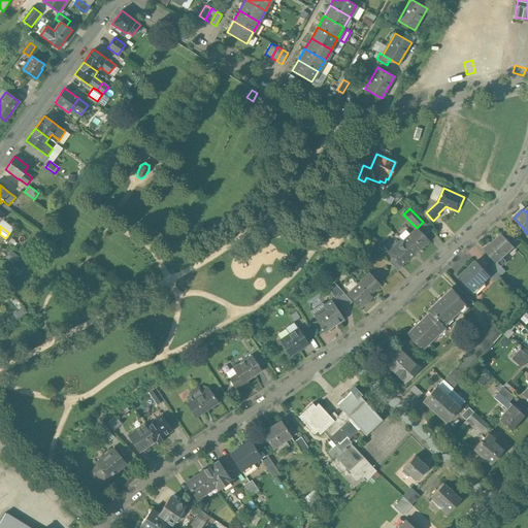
[(402,241),(414,254),(428,240),(417,228),(402,241)]
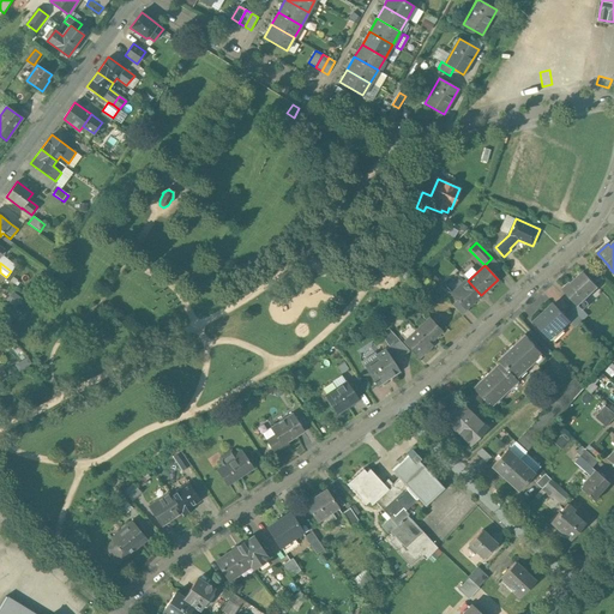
[(585,272),(572,284),(570,282),(563,289),(578,305),(579,305),(599,287),(585,272)]
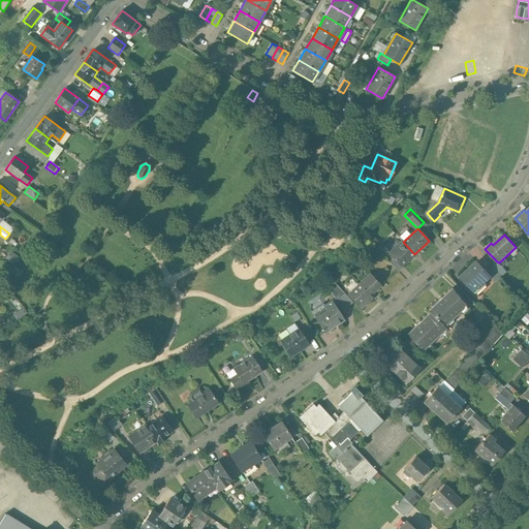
[(402,241),(389,253),(401,266),(414,254),(403,242),(402,241)]
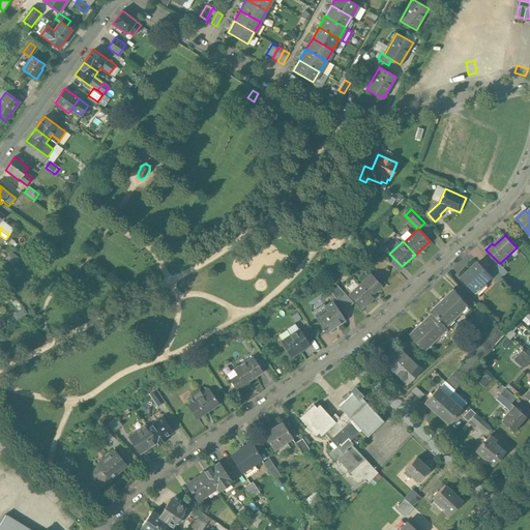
[(489,273),(478,262),(463,276),(477,293),(487,284),(484,282),(491,276),(492,275),(489,273)]
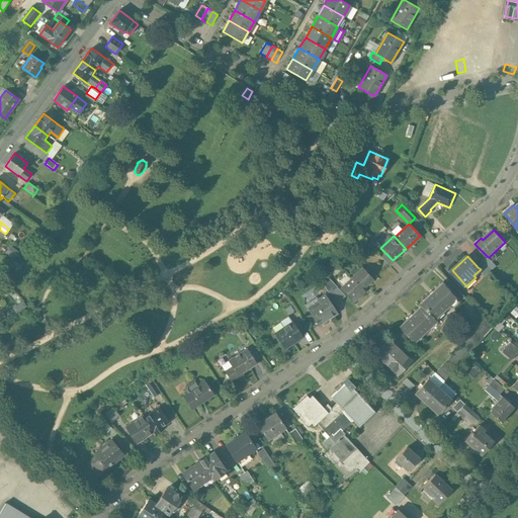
[(497,265),(489,257),(488,257),(484,262),(492,270),(497,265)]
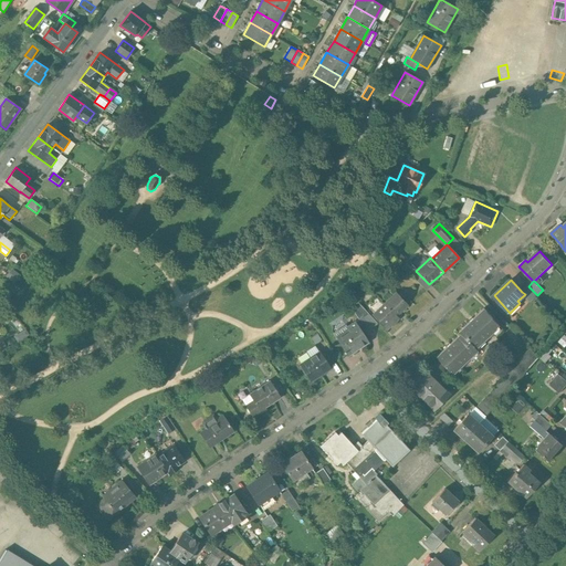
[(12,292),(0,282),(0,287),(9,295),(12,292)]
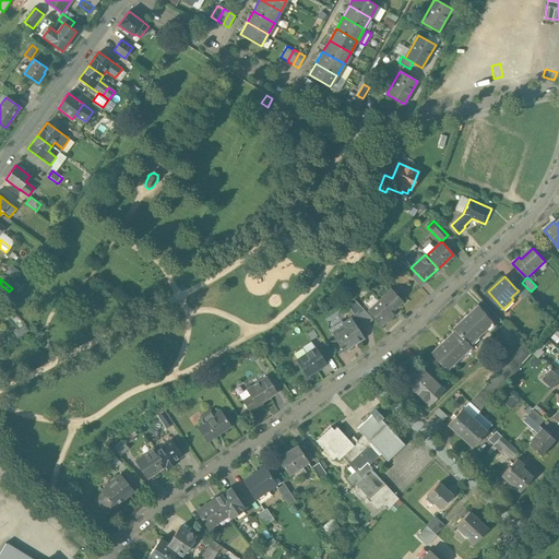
[(531,292),(522,283),(515,288),(519,290),(518,292),(524,298),(531,292)]
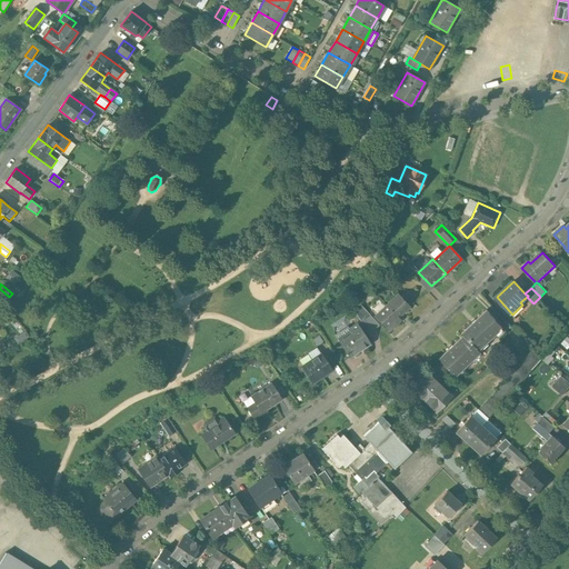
[(399,295),(373,317),(388,332),(397,323),(395,321),(410,307),(399,295)]
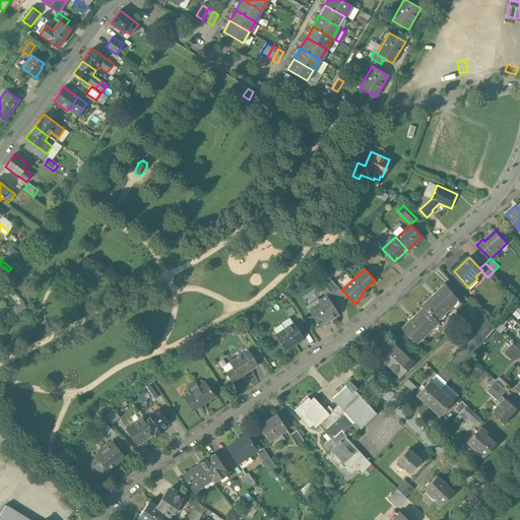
[(336,289),(328,278),(322,282),(330,294),(336,289)]
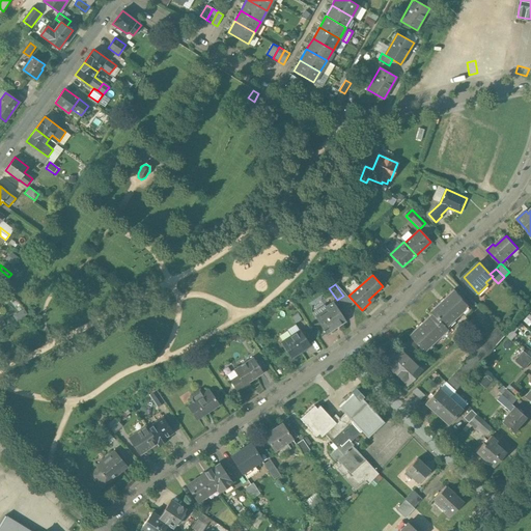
[(470,306),(454,289),(430,312),(432,314),(446,328),(470,306)]
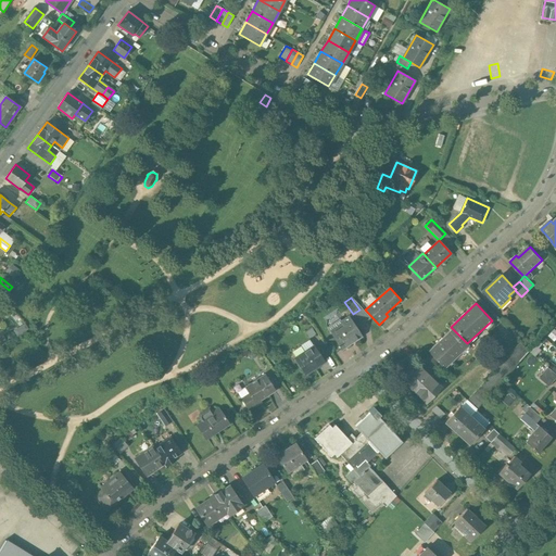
[(349,317),(341,321),(344,326),(331,333),(342,350),(362,337),(349,317)]
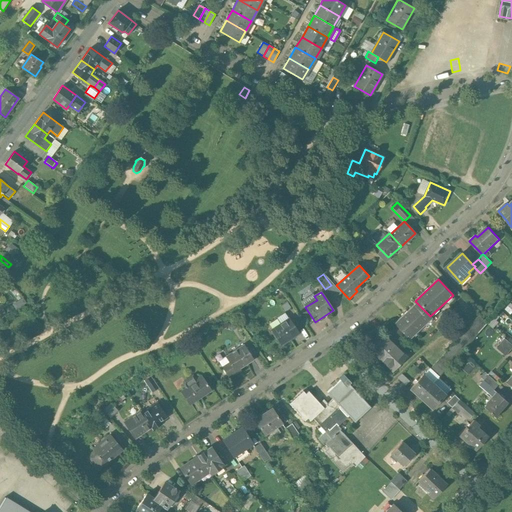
[(17,309),(26,302),(23,297),(13,304),(17,309)]
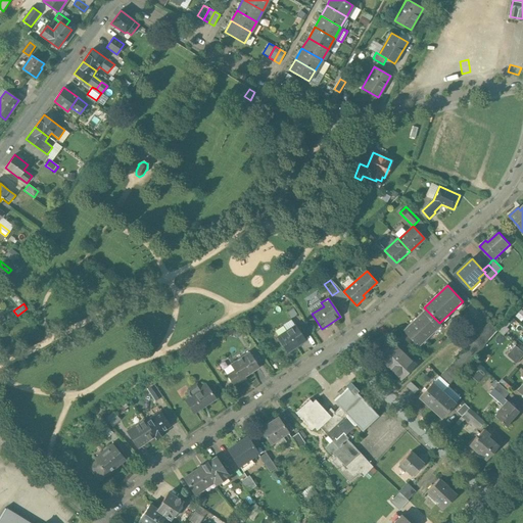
[(426,310),(402,331),(415,344),(417,346),(441,325),(439,323),(426,310)]
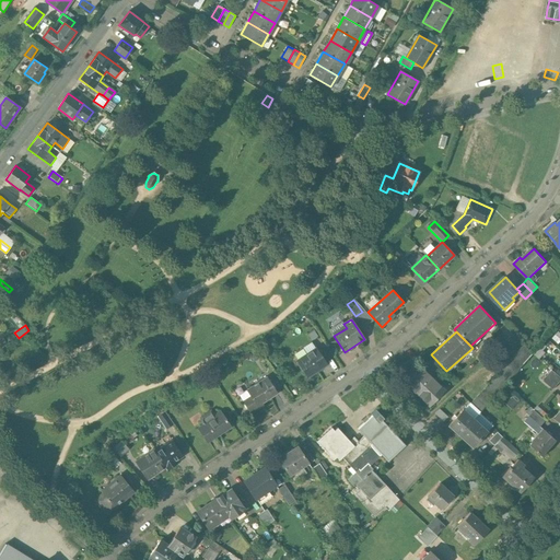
[(307,352),(316,347),(313,341),(304,347),(307,352)]
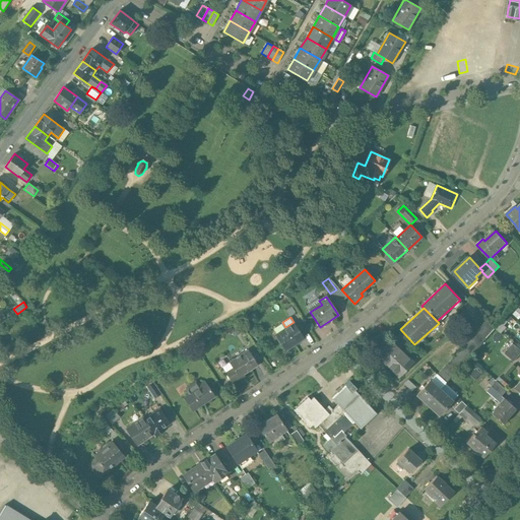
[(486,320),(469,338),(478,347),(495,329),(486,320)]
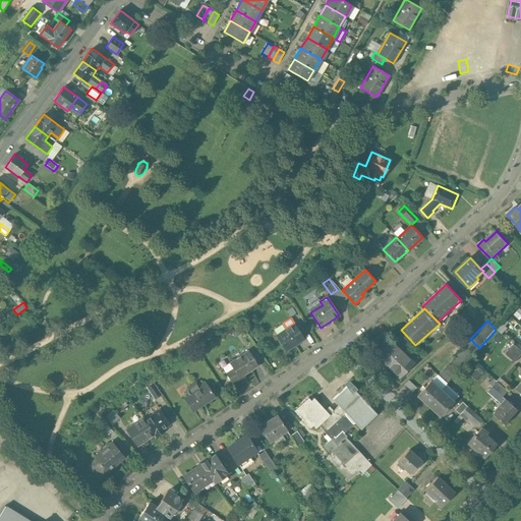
[(294,325),(278,336),(287,349),(288,348),(289,349),(296,345),(295,344),(303,338),(294,325)]
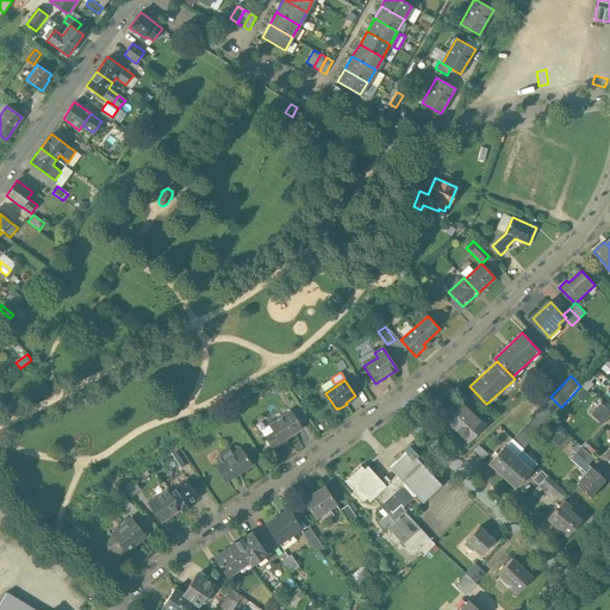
[(484,402),(471,387),(459,399),(473,412),(484,402)]
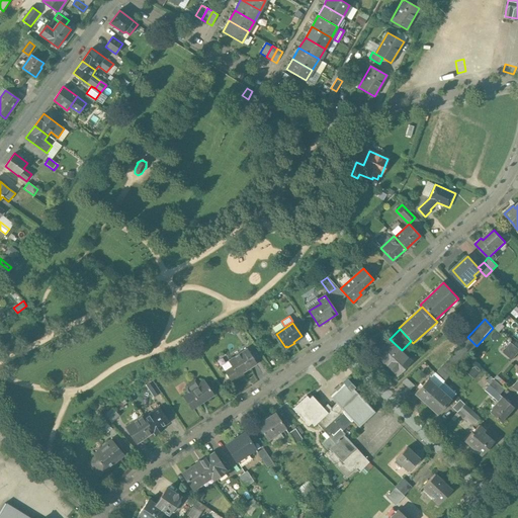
[(477,346),(467,337),(459,346),(468,354),(477,346)]
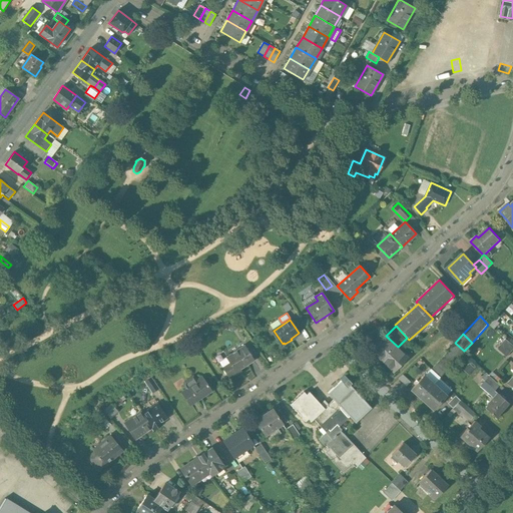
[(386,336),(385,335),(371,350),(393,372),(408,357),(398,347),(386,336)]
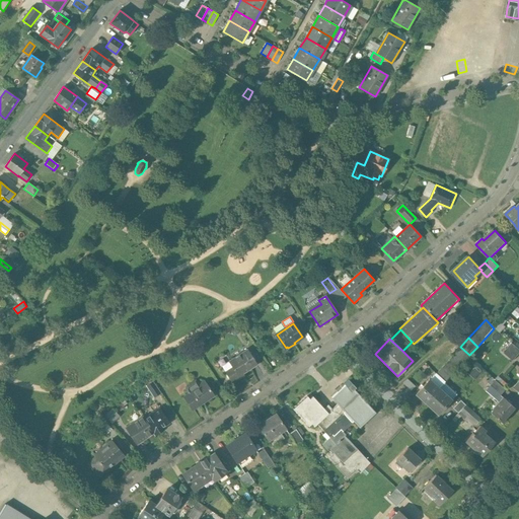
[(518,353),(518,349),(512,343),(503,353),(513,361),(518,353)]
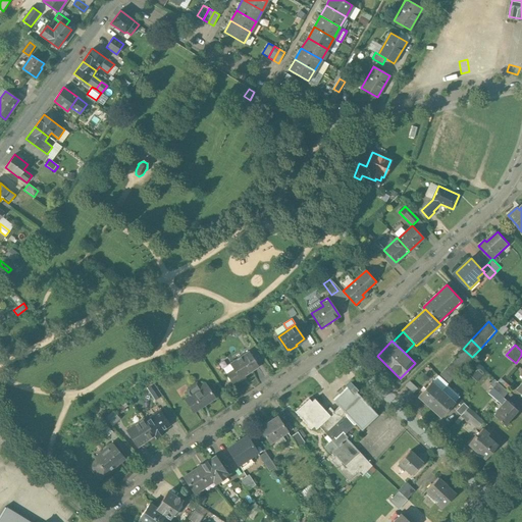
[(463,349),(456,357),(465,365),(472,357),(463,349)]
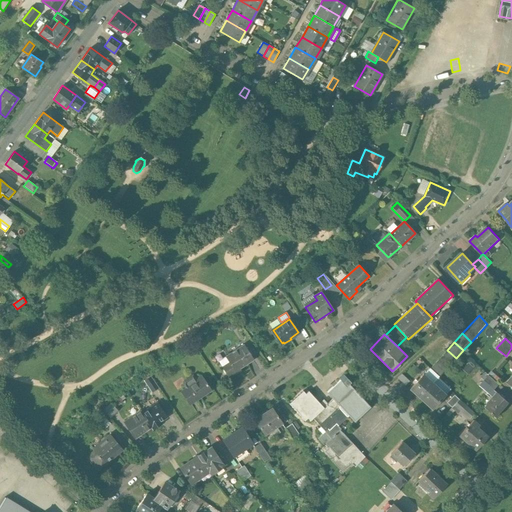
[(244,345),(226,357),(219,361),(223,366),(222,366),(229,377),(237,372),(236,371),(254,359),(244,345)]
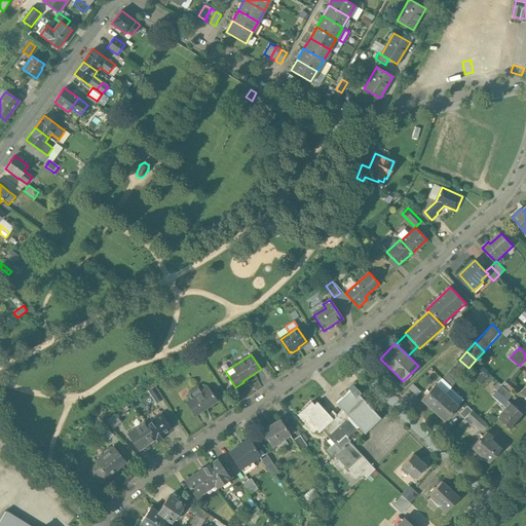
[(459,360),(442,378),(450,387),(468,368),(459,360)]
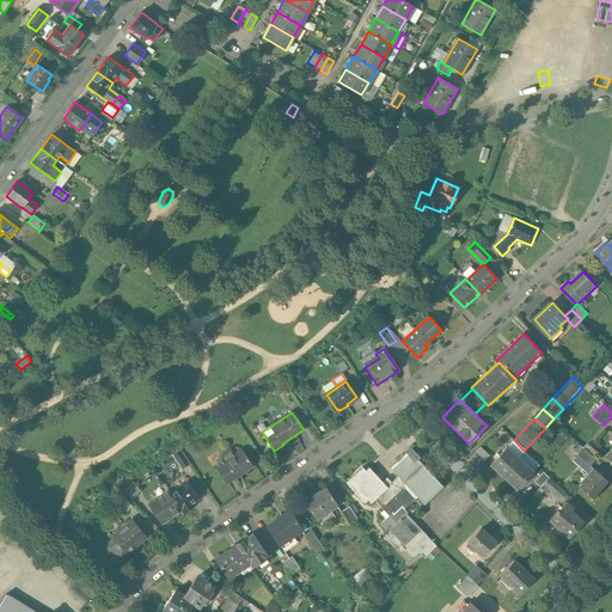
[(506,447),(489,465),(501,476),(518,458),(506,447)]
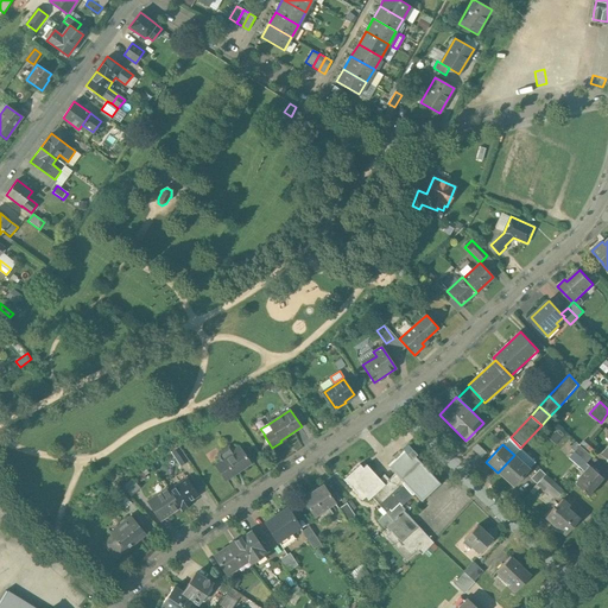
[(240,447),(233,451),(229,445),(220,453),(219,456),(222,461),(216,464),(226,480),(251,462),(240,447)]
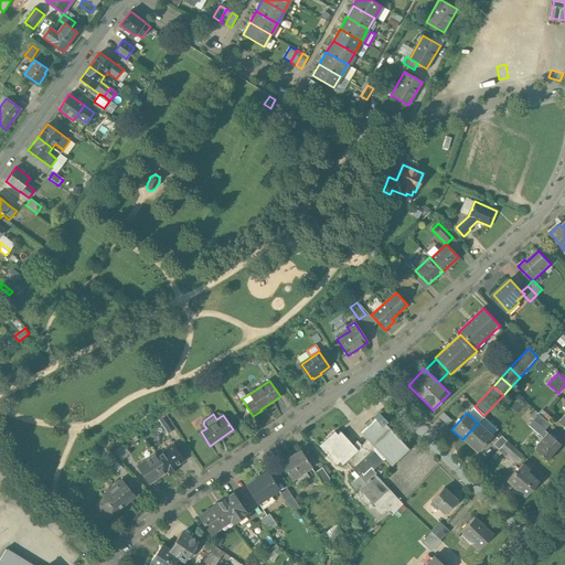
[(409,449),(384,422),(385,420),(379,414),(374,418),(375,420),(361,434),(368,440),(384,459),(391,466),(409,449)]
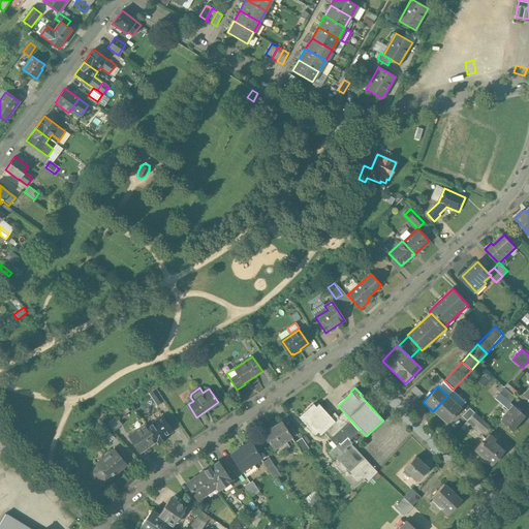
[(516,396),(505,387),(500,393),(510,402),(516,396)]
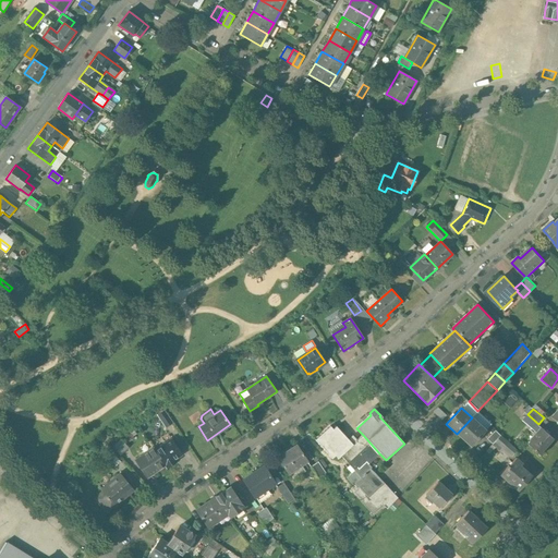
[(172,423),(164,411),(158,415),(166,427),(172,423)]
